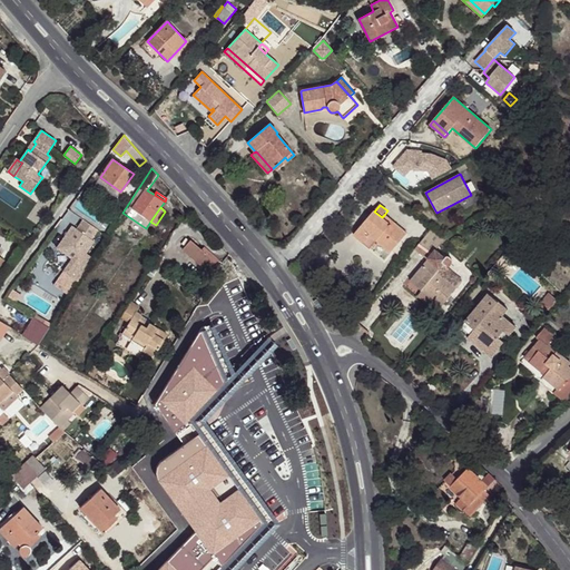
[(374,212),(354,235),(363,243),(370,236),(376,242),(377,241),(391,253),(406,234),(384,215),(382,217),(374,212)]
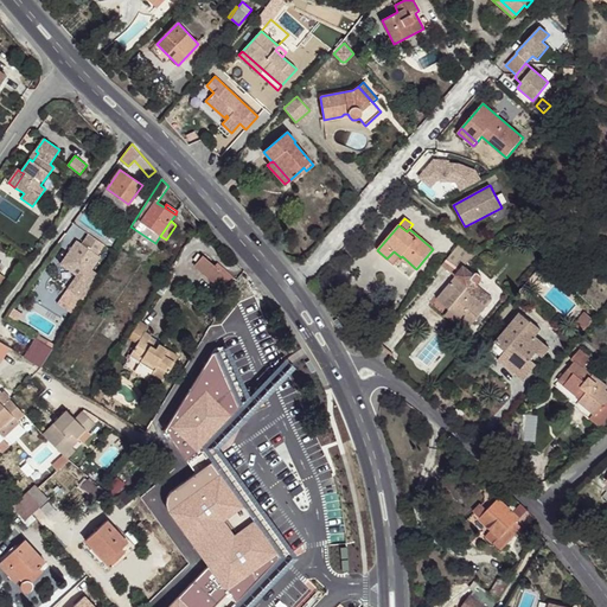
[(104,246),(88,234),(81,243),(77,241),(61,264),(77,275),(68,289),(69,289),(82,300),(83,300),(100,275),(93,270),(101,257),(97,256),(104,246)]
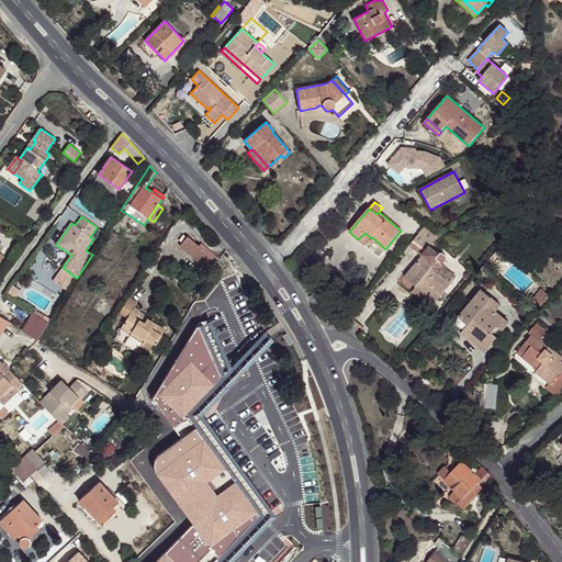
[(409,245),(422,256),(429,246),(439,236),(426,225),(409,245)]
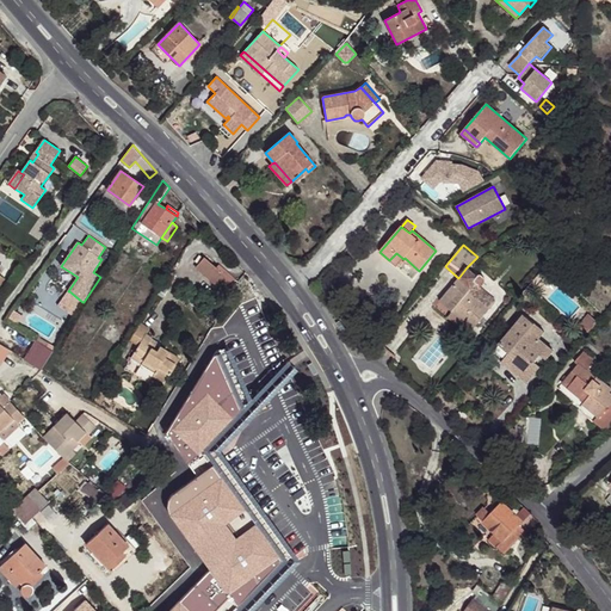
[(396,253),(389,260),(396,267),(403,259),(396,253)]
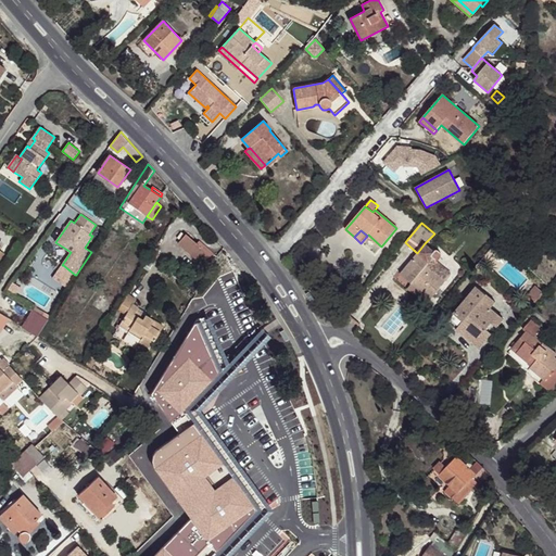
[(203,266),(214,254),(200,241),(197,244),(186,235),(178,244),(203,266)]
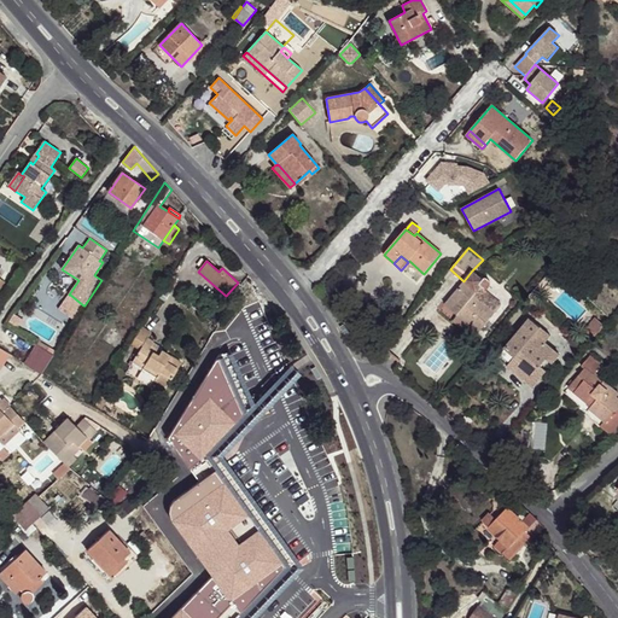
[(464,283),(444,304),(458,315),(459,313),(481,331),(495,313),(494,312),(501,304),(484,290),(489,289),(490,287),(491,284),(489,280),(487,278),(485,278),(483,280),(472,270),(464,281),(464,283)]
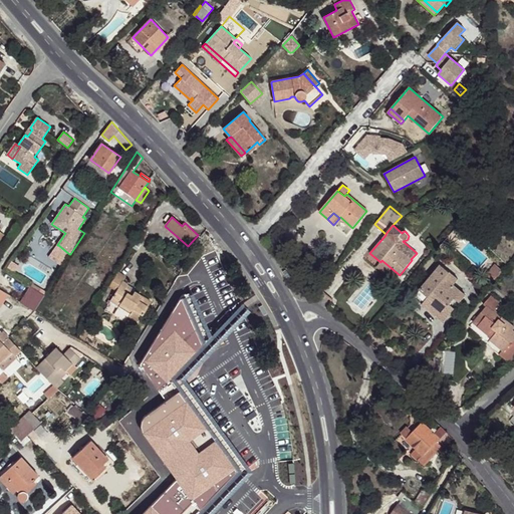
[(69,254),(58,245),(52,253),(64,261),(69,254)]
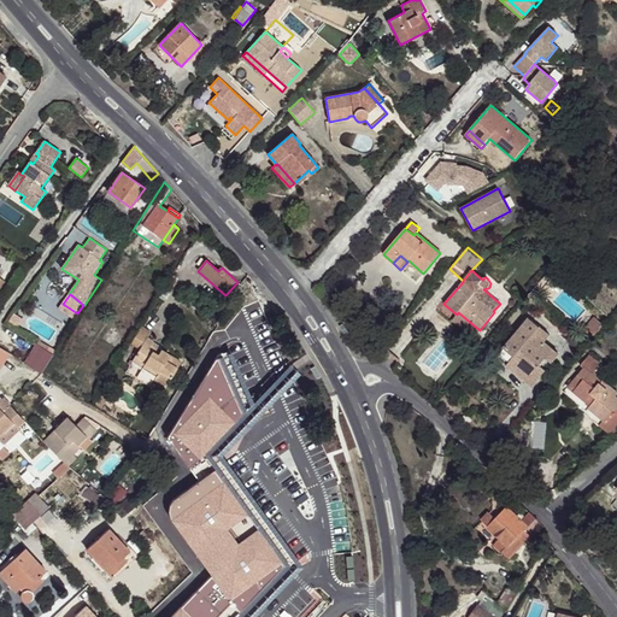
[(480,330),(458,312),(457,315),(452,319),(474,338),(480,330)]
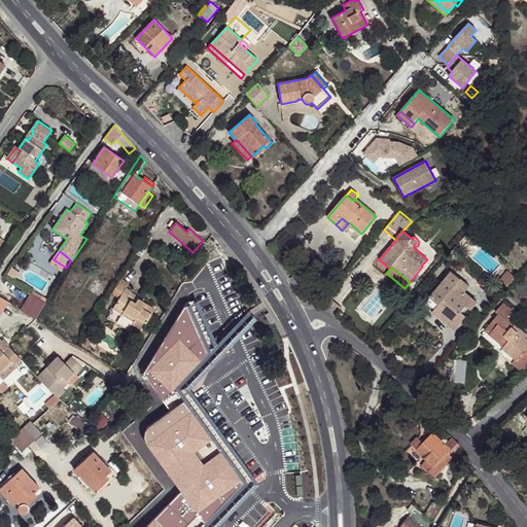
[(469,287),(452,272),(424,305),(432,312),(436,308),(453,322),(466,306),(471,311),(478,303),(465,292),(469,287)]
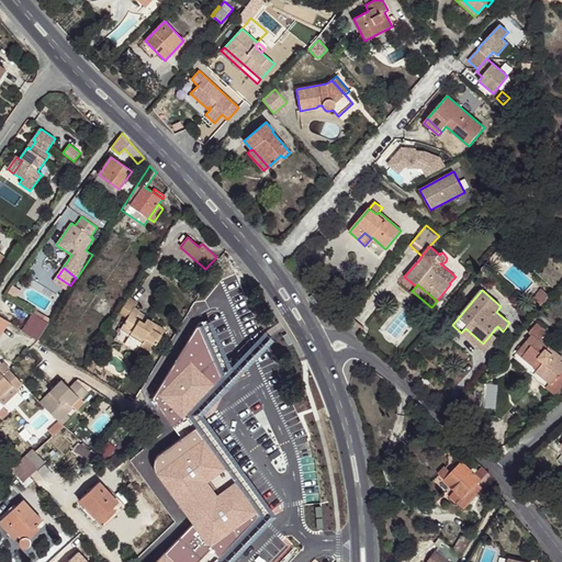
[(540,307),(550,296),(542,290),(532,301),(540,307)]
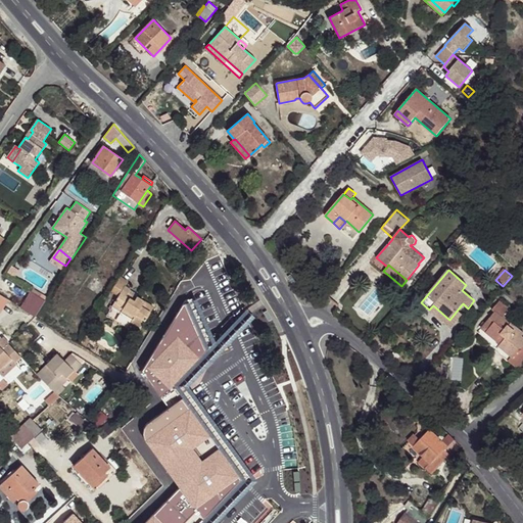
[(120,277),(110,291),(120,296),(110,311),(130,324),(139,329),(153,307),(137,297),(134,300),(126,295),(129,290),(130,289),(125,286),(128,282),(120,277)]
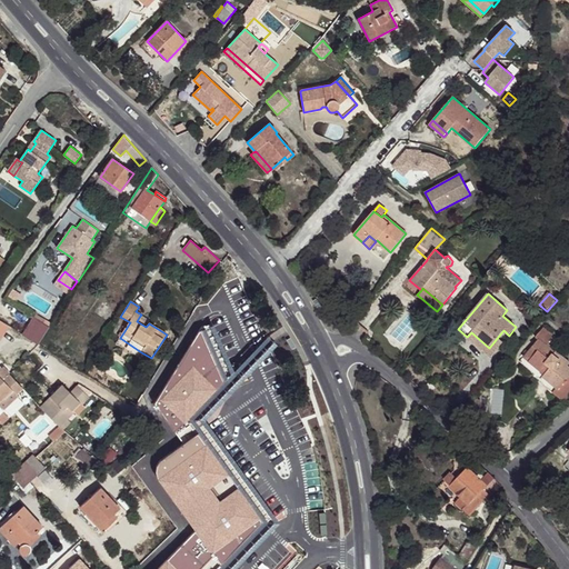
[(150,321),(140,316),(137,321),(146,327),(149,323),(150,321)]
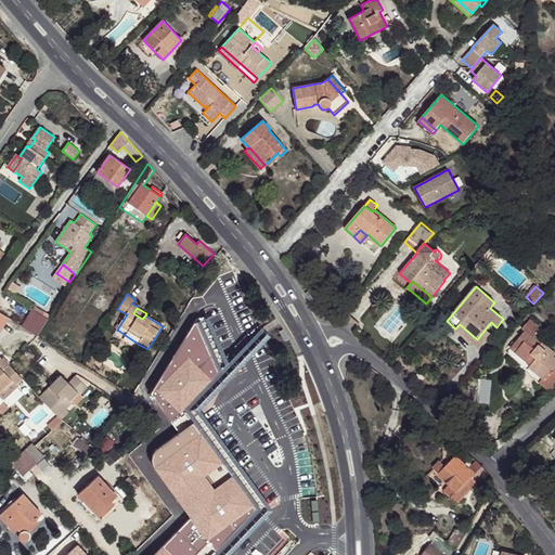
[(33,310),(22,326),(37,335),(47,319),(33,310)]
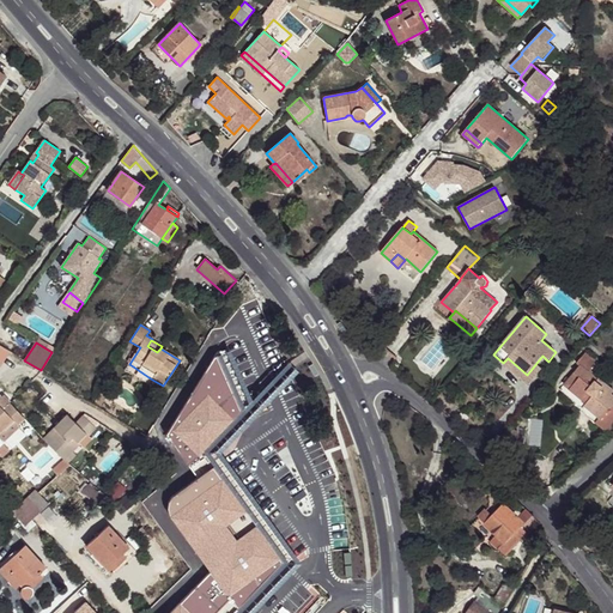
[(580,366),(560,389),(576,404),(574,406),(595,424),(596,423),(610,434),(612,429),(612,395),(595,382),(599,377),(590,370),(598,363),(586,353),(576,363),(580,366)]
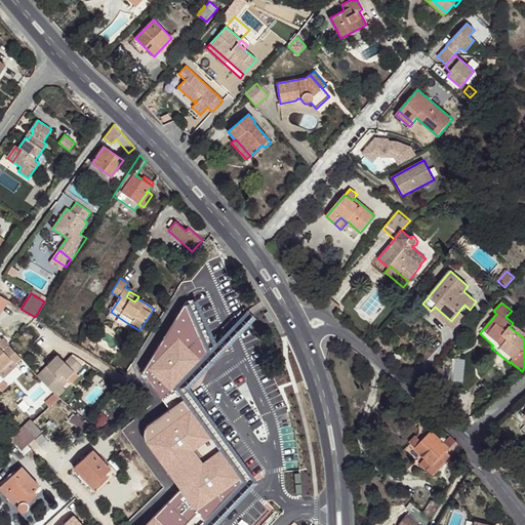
[(451,321),(435,307),(431,311),(453,329),(470,310),(465,305),(451,321)]
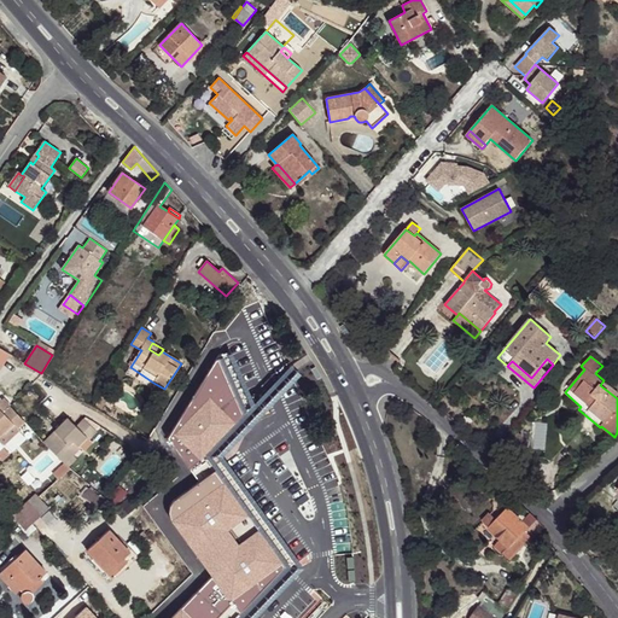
[(205,458),(244,415),(220,361),(169,438),(199,484),(174,502),(172,509),(170,516),(173,523),(213,578),(173,617),(237,617),(285,569),(205,458)]
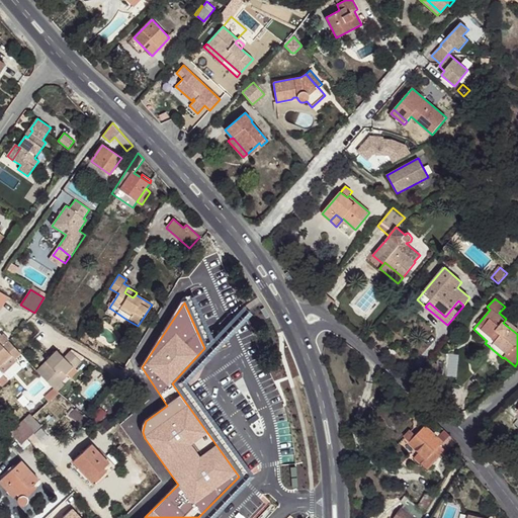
[(517,328),(506,319),(503,323),(517,334),(517,328)]
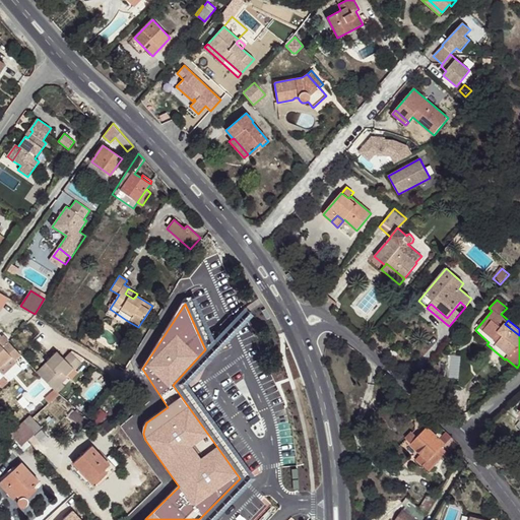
[(138,327),(129,322),(128,324),(137,330),(138,327)]
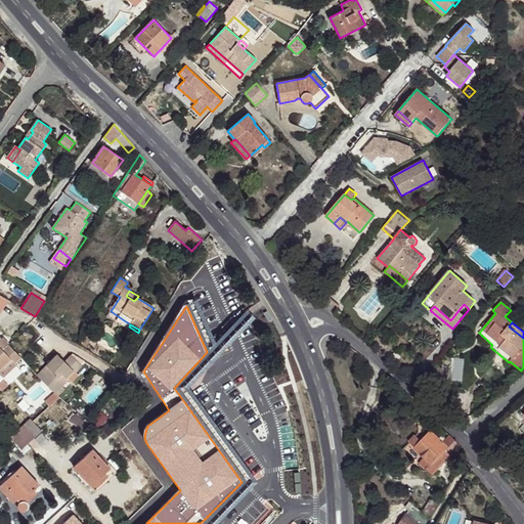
[(20,357),(8,345),(7,344),(5,345),(1,340),(0,339),(0,374),(3,377),(16,364),(14,363),(20,357)]
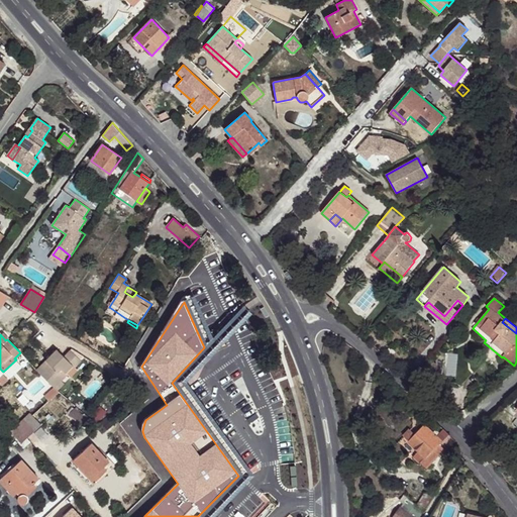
[(81,360),(70,350),(64,356),(57,349),(45,360),(48,364),(38,373),(55,388),(62,381),(68,375),(71,378),(77,371),(74,368),(81,360)]
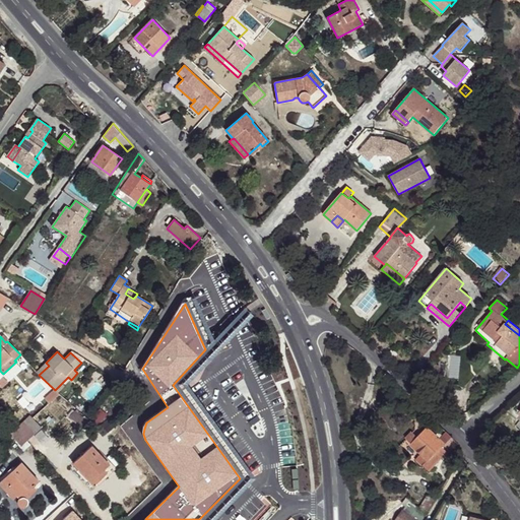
[(37,373),(39,375),(49,366),(46,363),(37,373)]
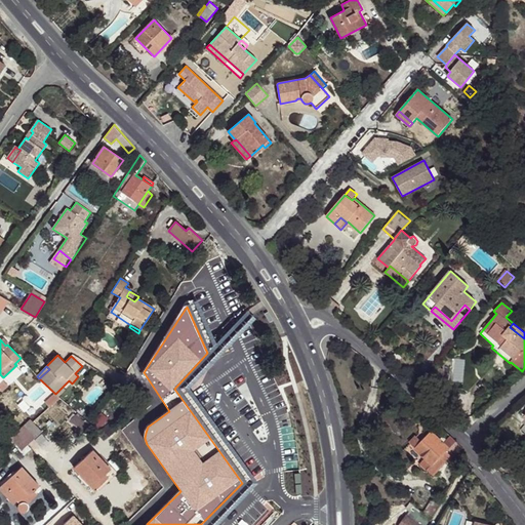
[(433,390),(442,380),(442,369),(441,368),(427,385),(433,390)]
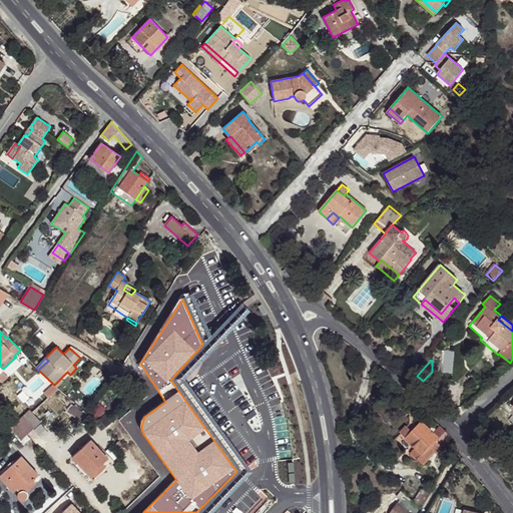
[(61,378),(54,385),(56,388),(63,381),(61,378)]
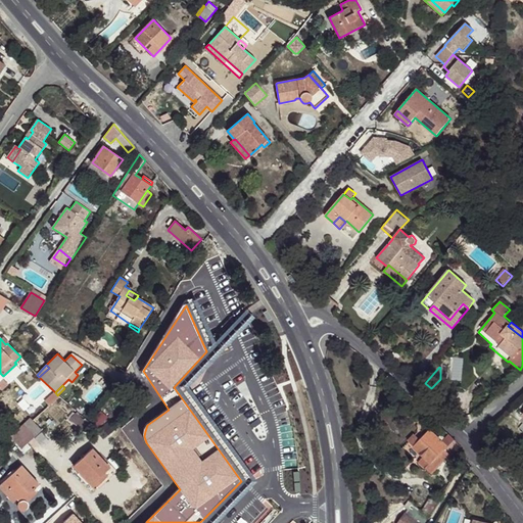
[(92,421),(98,427),(107,417),(101,412),(92,421)]
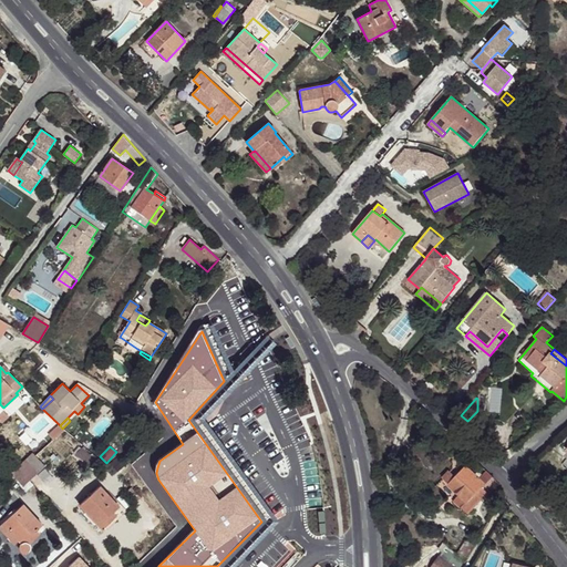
[(32,454),(11,473),(22,486),(44,466),(32,454)]
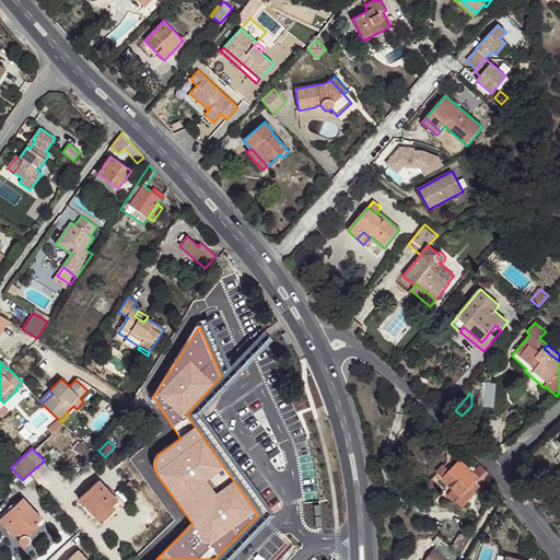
[(443,478),(454,489),(448,494),(462,508),(476,493),(475,492),(481,487),(476,481),(486,470),(474,458),(469,463),(473,466),(469,469),(459,461),(450,470),(443,478)]
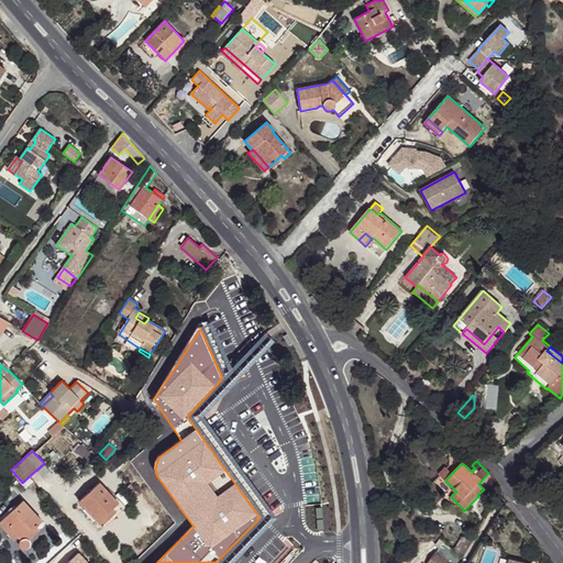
[(440,475),(445,481),(452,473),(446,468),(440,475)]
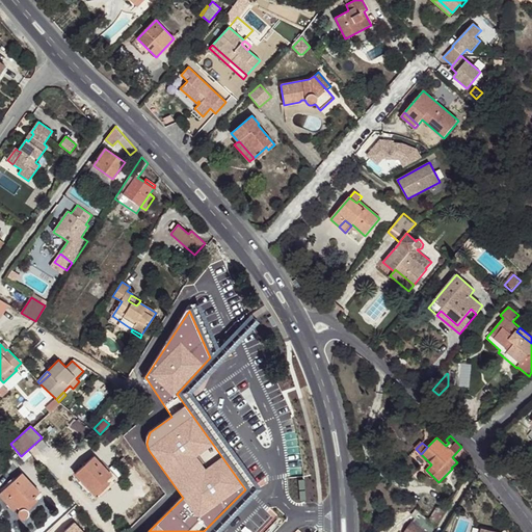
[(116,481),(94,456),(75,474),(96,497),(106,486),(108,488),(116,481)]
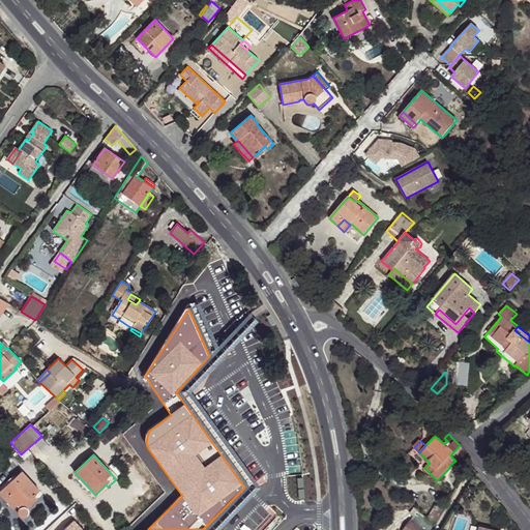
[(122,457),(118,461),(125,469),(129,465),(122,457)]
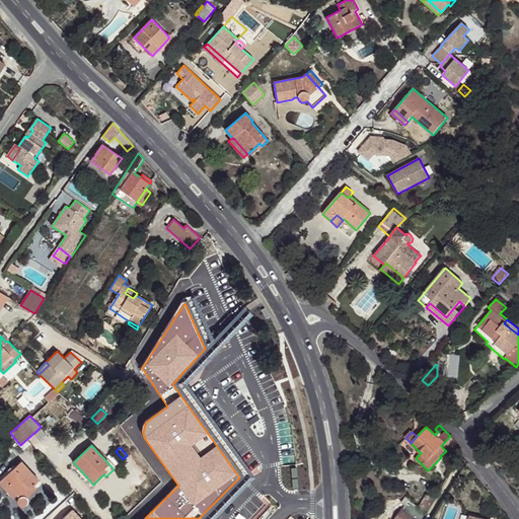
[(39,480),(21,461),(3,478),(8,485),(4,489),(13,499),(17,496),(19,498),(18,499),(18,500),(18,502),(18,503),(20,505),(23,506),(25,506),(27,504),(28,502),(28,501),(27,498),(36,489),(33,486),(39,480)]
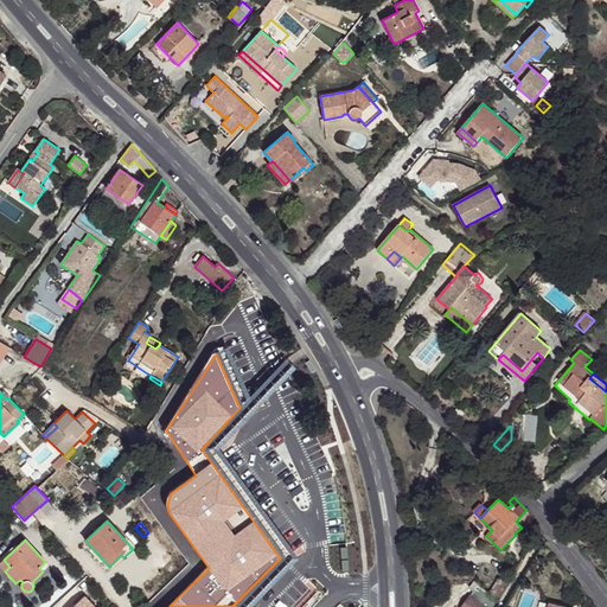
[(506,585),(499,580),(489,594),(497,600),(506,585)]
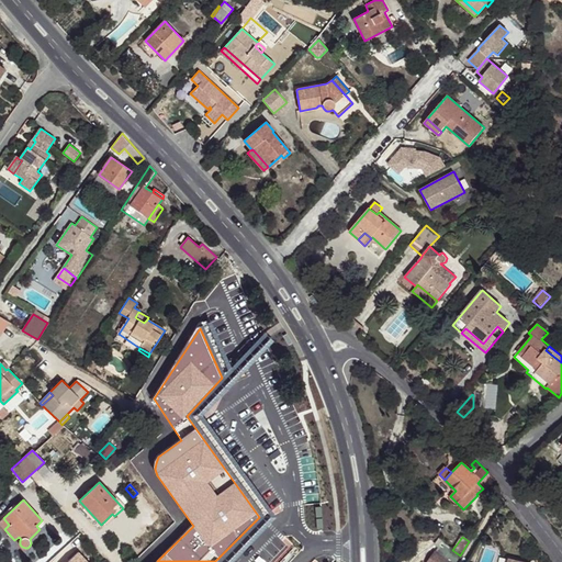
[(456,561),(461,555),(460,555),(452,550),(438,540),(435,544),(440,548),(436,552),(428,561),(456,561)]
